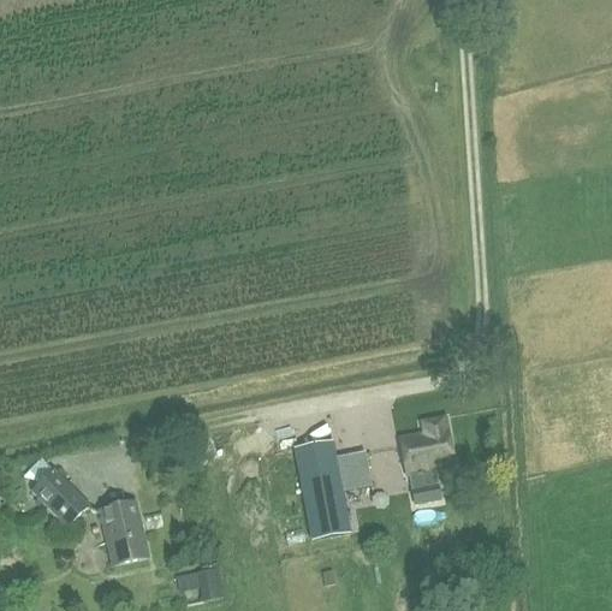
[(357,399),(340,403),(344,420),(361,416),(357,399)]
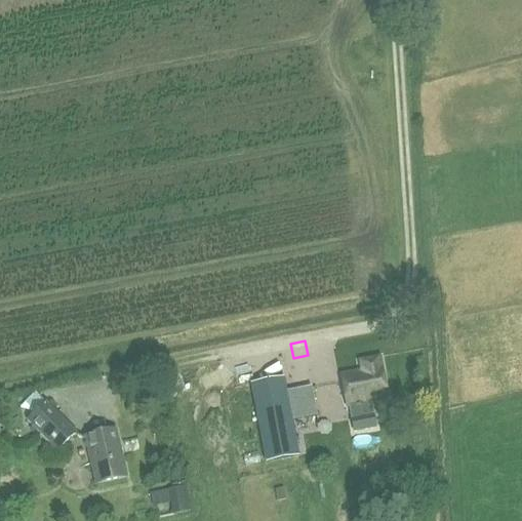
[(362,366),(344,370),(350,404),(353,403),(348,410),(354,414),(356,429),(378,425),(376,409),(374,410),(372,400),(389,397),(380,353),(360,357),(362,366)]
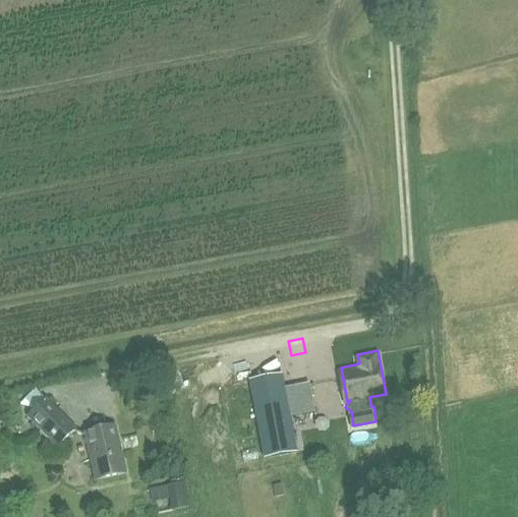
[(282,372),(249,379),(260,436),(292,429),(282,372)]
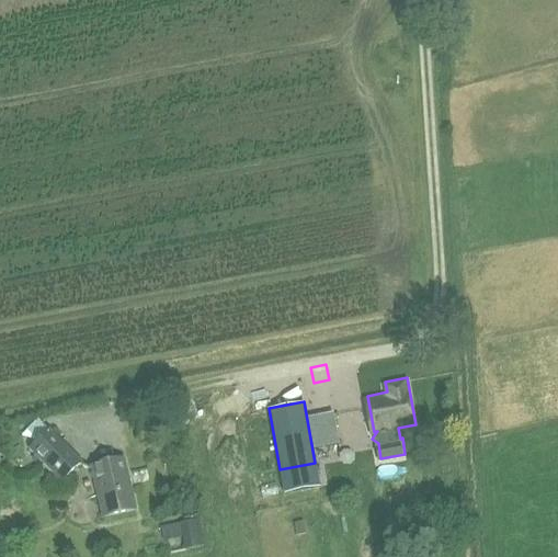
[(64,479),(84,458),(52,424),(31,446),(64,479)]
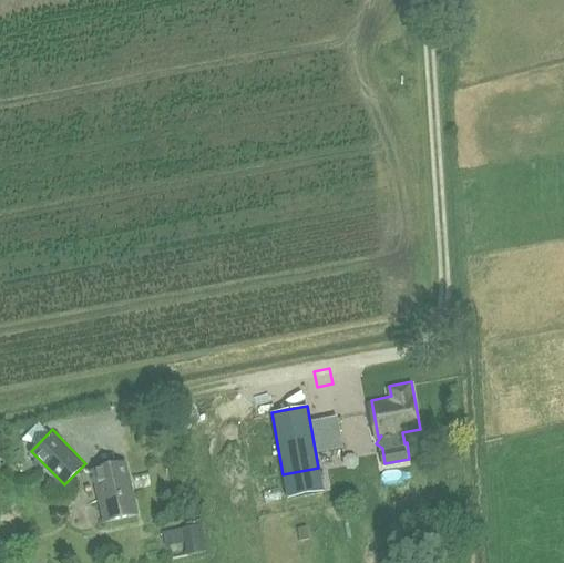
[(127,462),(95,469),(106,519),(139,512),(127,462)]
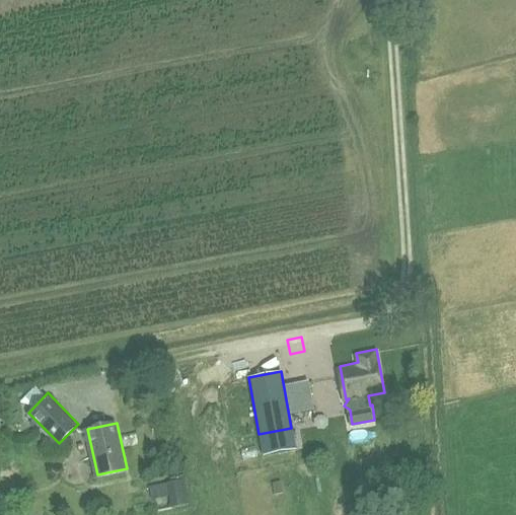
[(263,453),(294,447),(291,428),(259,434),(263,453)]
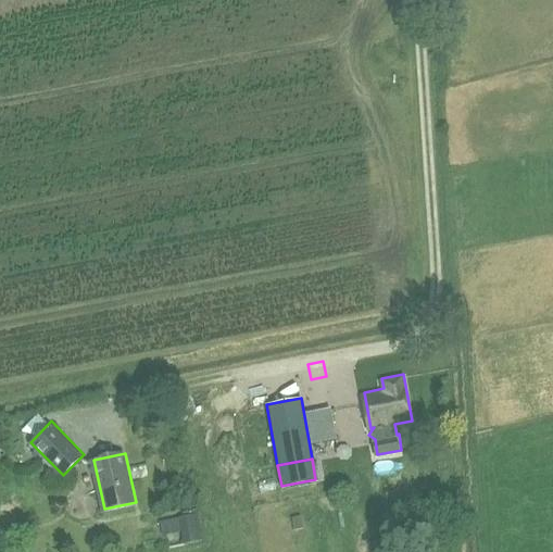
[(200,513),(180,516),(185,541),(204,538),(200,513)]
